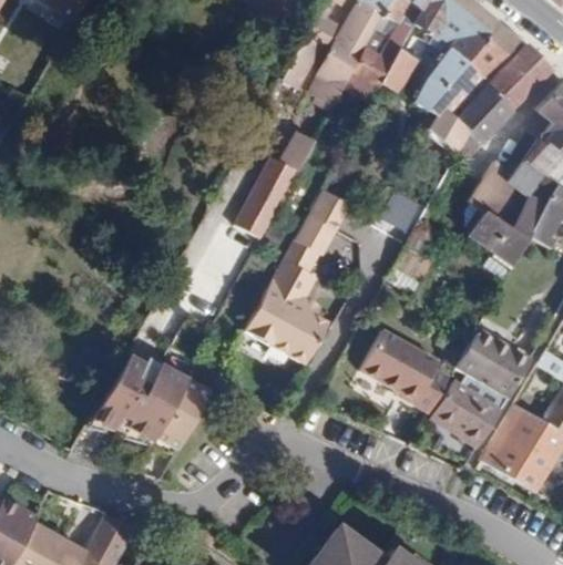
[(7,0),(0,11),(0,16),(16,24),(57,50),(75,19),(44,0),(7,0)]
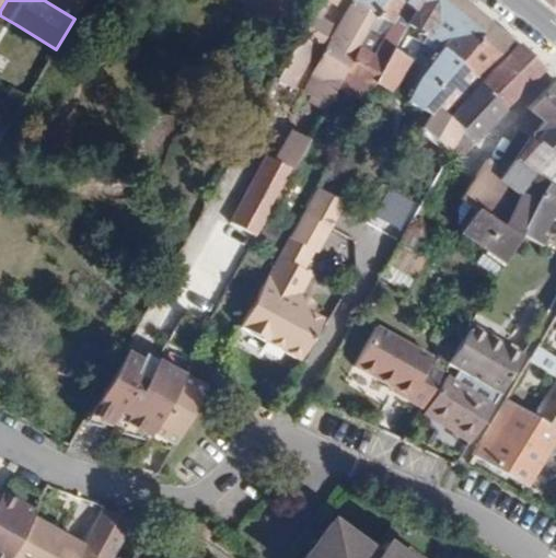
[(323,0),(280,77),(293,84),(315,45),(320,47),(334,22),(327,18),(336,1),(334,0),(323,0)]
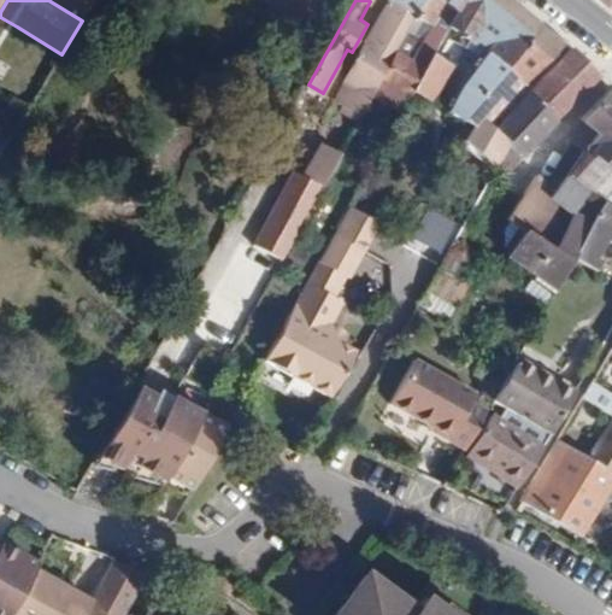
[(394,0),(387,15),(382,12),(346,76),(348,78),(335,101),(363,117),(368,110),(384,77),(428,0),(394,0)]
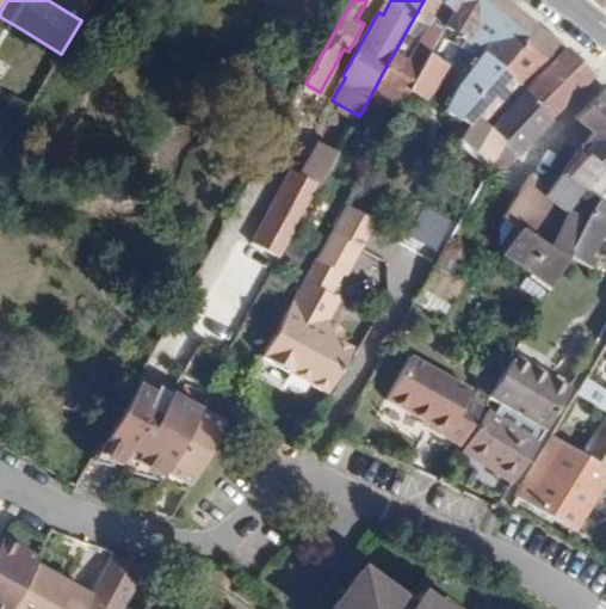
[(424,0),(381,77),(410,93),(412,88),(462,0),(424,0)]
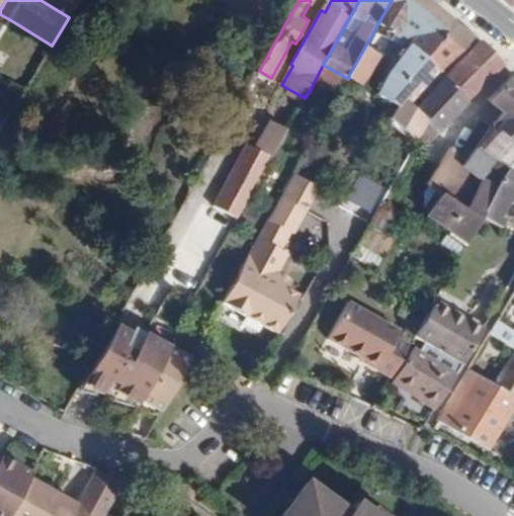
[(392,0),(349,75),(366,85),(389,47),(404,20),(419,32),(389,71),(377,91),(393,101),(460,23),(445,10),(433,0),(392,0)]
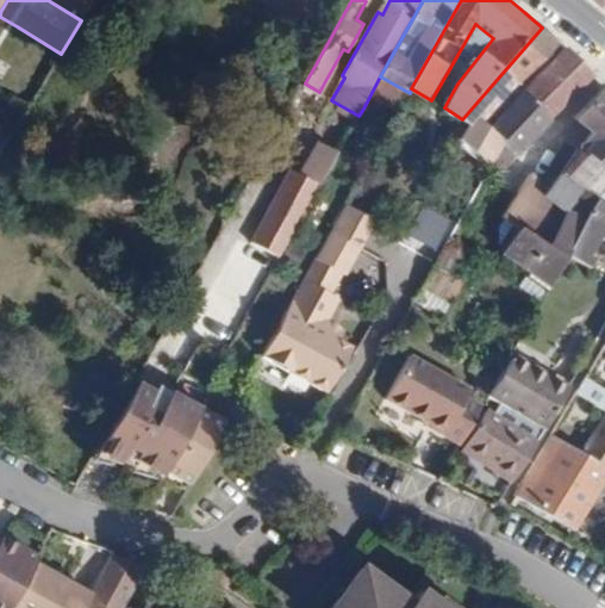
[(542,28),(462,119),(479,129),(474,134),(455,147),(493,165),(507,142),(490,124),(524,90),(518,85),(560,43),(542,28)]
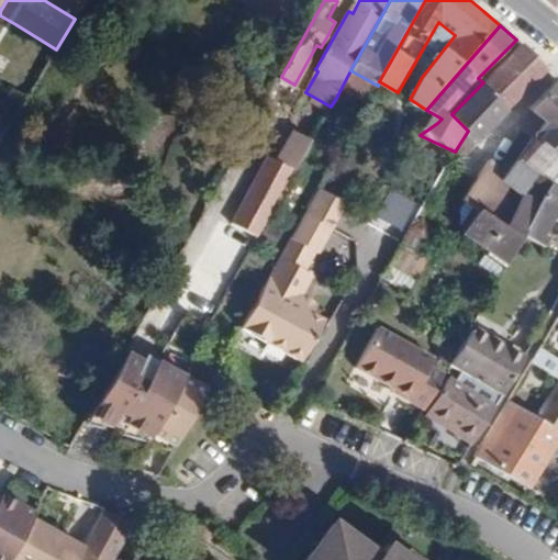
[(483,82),(510,109),(549,70),(522,44),(483,82)]
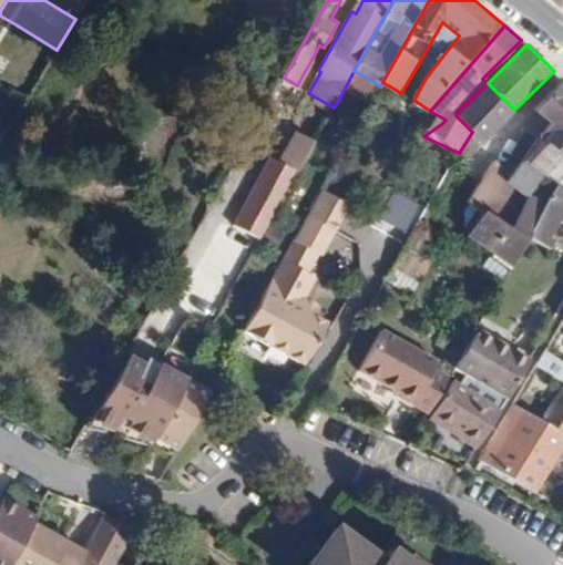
[(469,234),(514,266),(532,236),(551,247),(556,239),(550,235),(561,218),(562,219),(562,185),(556,182),(562,173),(562,81),(538,109),(540,111),(526,131),(536,139),(517,172),(497,160),(468,201),(479,207),(473,214),(480,219),(469,234)]
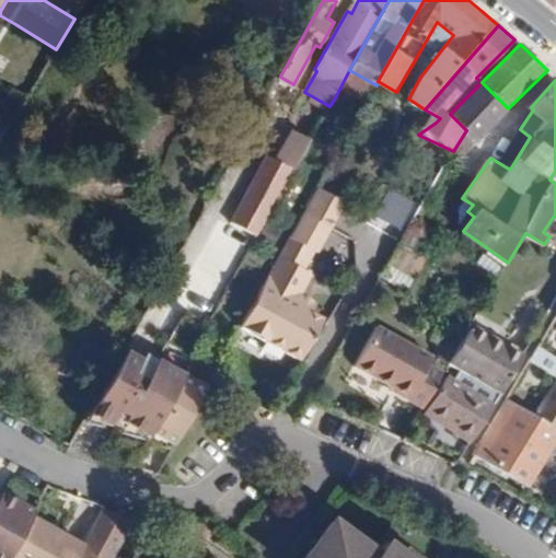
[(466,130),(476,140),(508,108),(482,82),(450,114),(466,130)]
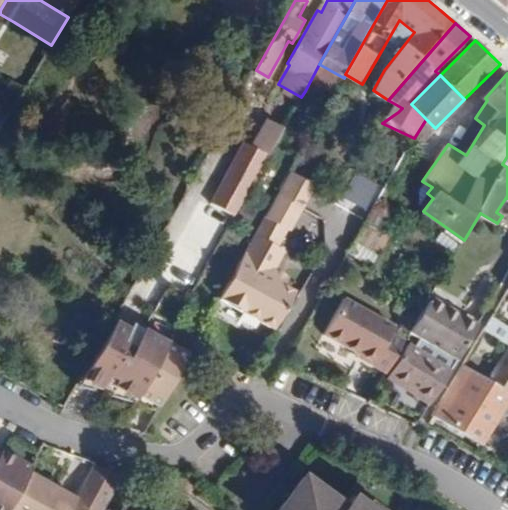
[(254,145),(270,154),(285,127),(269,118),(254,145)]
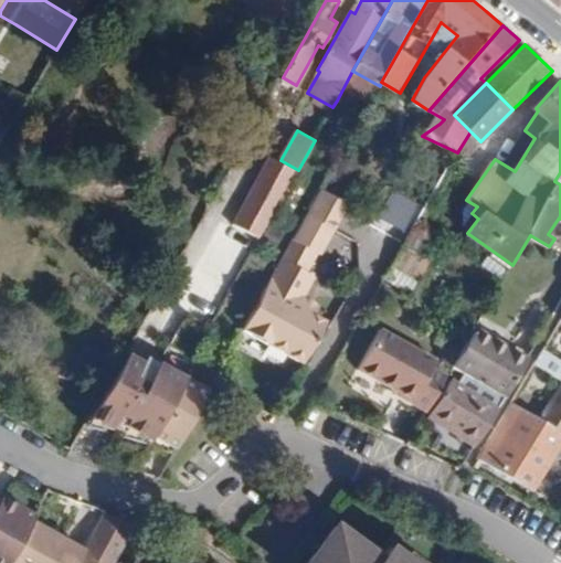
[(480,141),(470,131),(457,152),(467,160),(476,146),(480,141)]
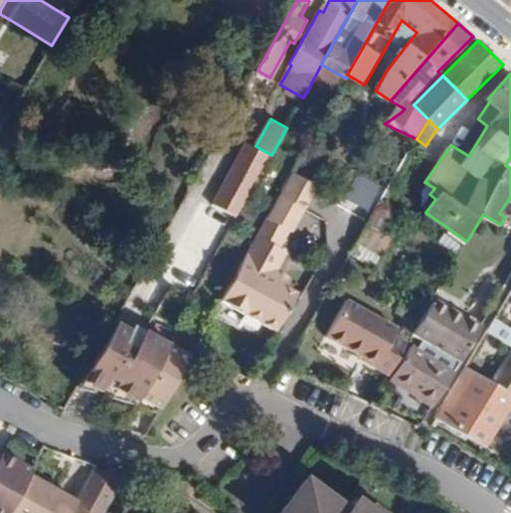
[(213,204),(237,217),(272,155),(256,146),(247,142),(213,204)]
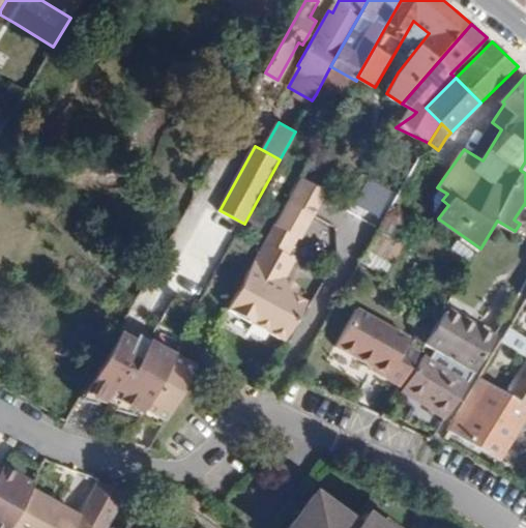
[(303,174),(287,205),(313,218),(316,213),(329,188),(303,174)]
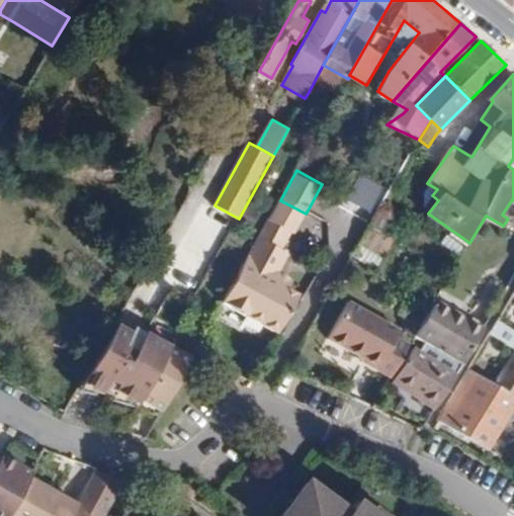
[(362,173),(348,196),(372,210),(386,186),(362,173)]
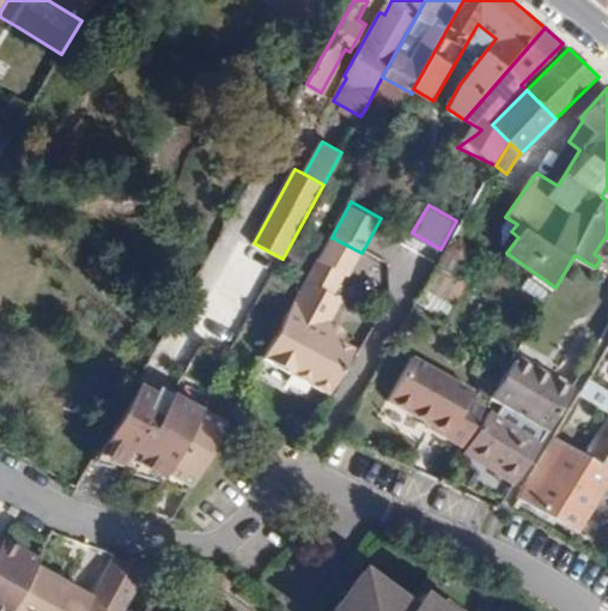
[(310,276),(266,356),(330,392),(356,349),(341,339),(326,330),(332,319),(345,296),(336,291),(347,270),(351,272),(362,253),(332,237),(310,276)]
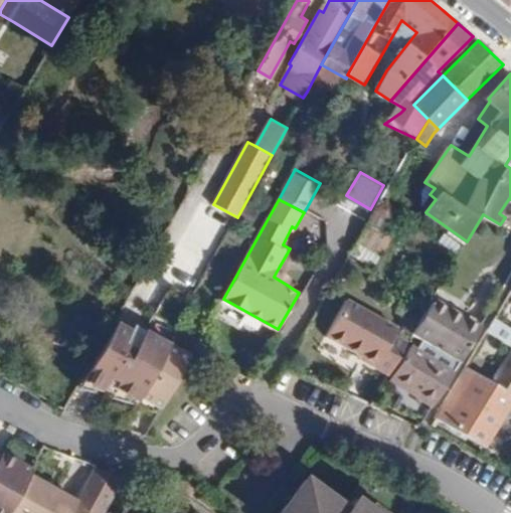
[(370,219),(352,251),(376,266),(392,236),(387,233),(396,217),(377,207),(370,219)]
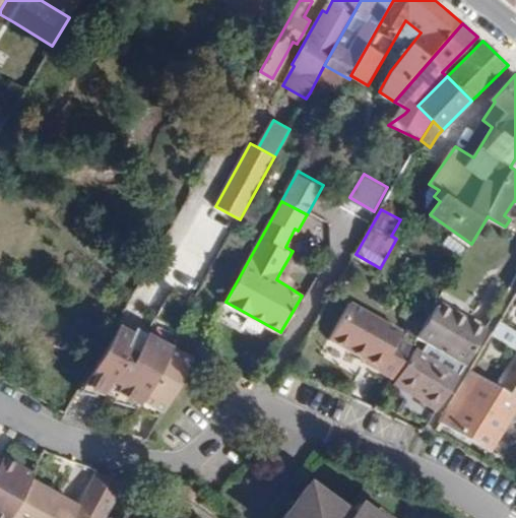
[(276,279),(289,287),(295,278),(281,270),(276,279)]
